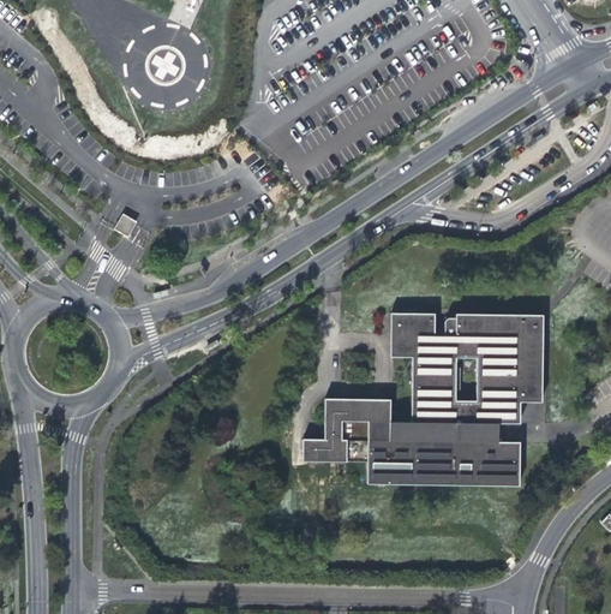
[(131,236),(141,220),(126,212),(117,228),(131,236)]
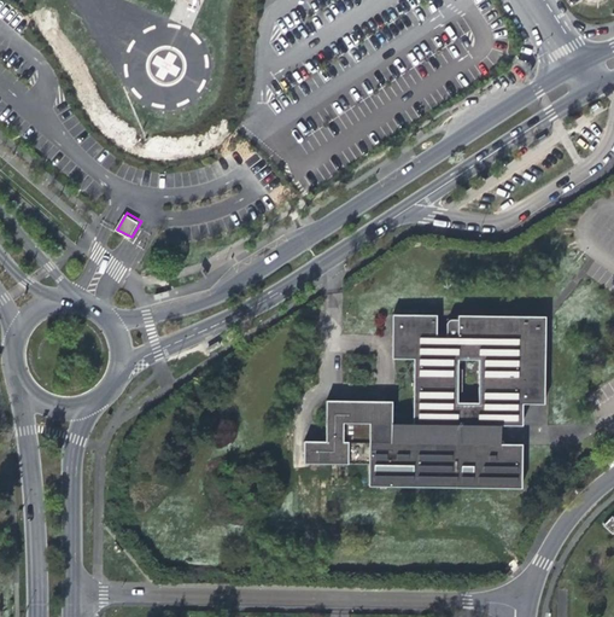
[(305,463),(370,464),(370,476),(479,478),(486,484),(506,484),(519,472),(519,458),(509,448),(503,442),(503,425),(513,426),(514,397),(525,397),(542,399),(542,382),(545,382),(548,315),(460,314),(461,319),(455,318),(452,319),(451,321),(451,322),(451,336),(438,336),(438,314),(416,313),(416,316),(399,316),(399,349),(415,349),(415,359),(414,424),(393,424),(389,423),(389,417),(376,417),(376,423),(361,423),(361,411),(350,411),(350,399),(328,399),(327,441),(305,440),(305,463)]
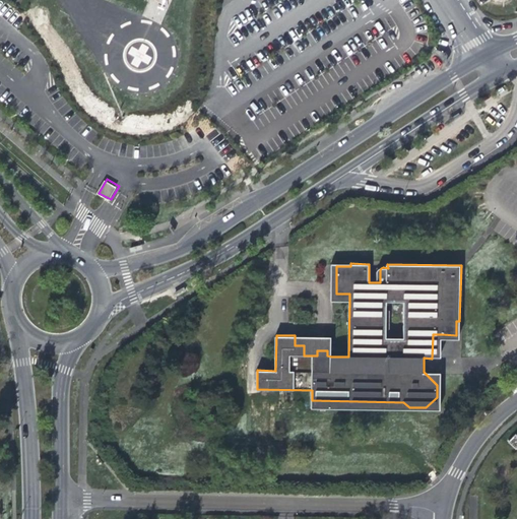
[(459,340),(459,321),(456,321),(456,335),(442,334),(442,339),(459,340)]
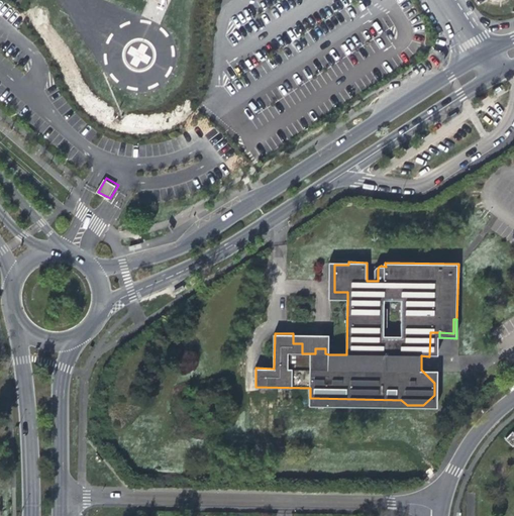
[(439,356),(439,337),(439,332),(430,332),(429,356),(439,356)]
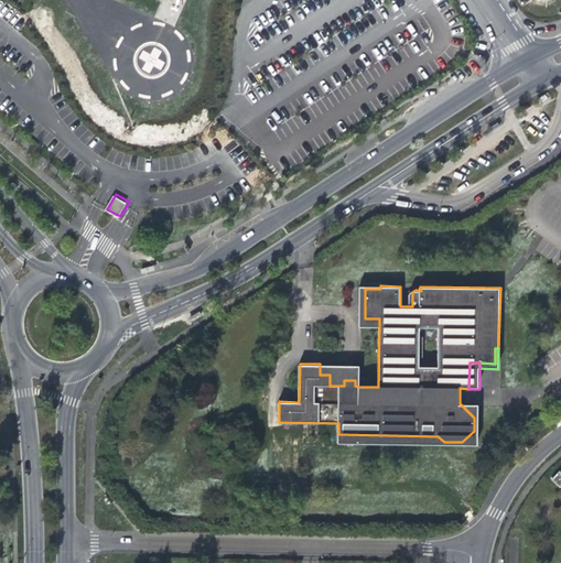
[(360,365),(320,364),(320,375),(330,375),(330,386),(344,386),(344,380),(355,380),(355,386),(359,387),(360,365)]
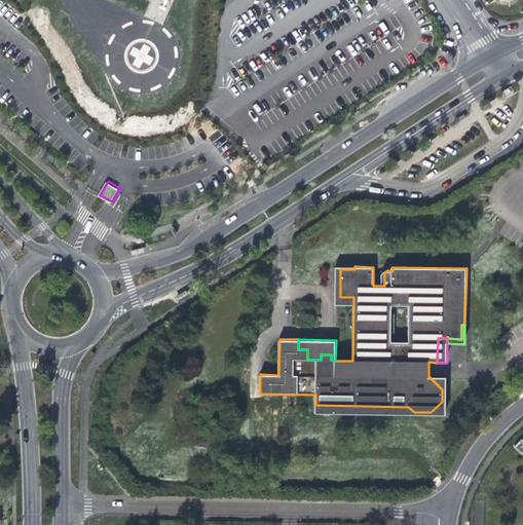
[(447,381),(434,381),(442,389),(442,402),(431,412),(414,412),(408,407),(315,405),(315,415),(446,418),(447,381)]
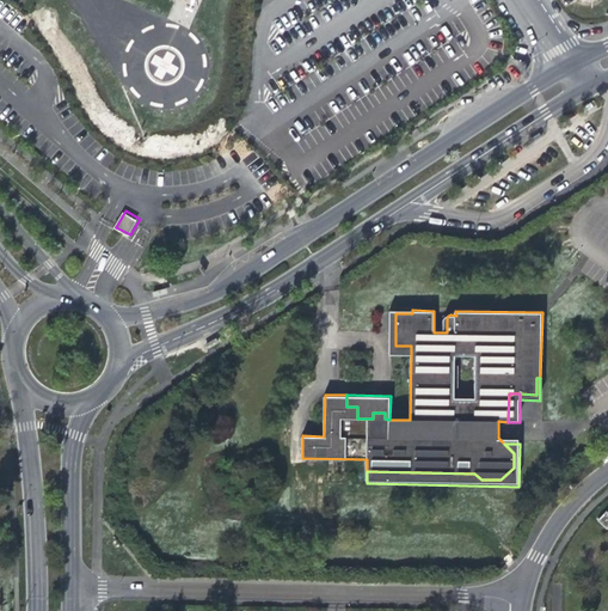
All buildings are outlined.
